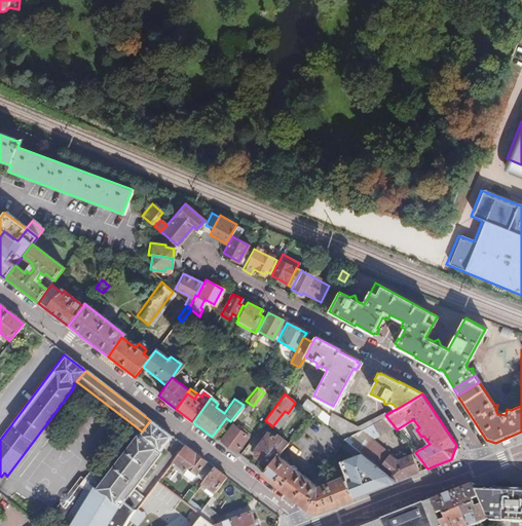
[(312,408),(308,414),(322,425),(326,417),(312,408)]
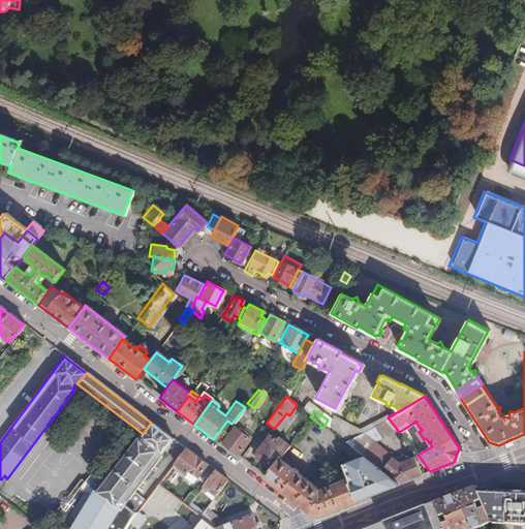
[(331,433),(344,443),(359,434),(378,423),(388,417),(392,414),(391,412),(351,435),(333,421),(331,433)]
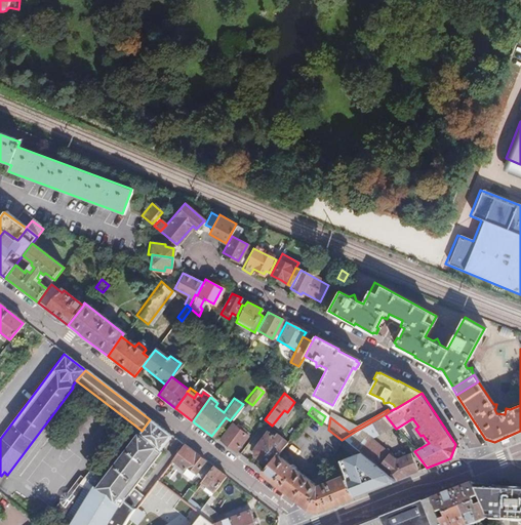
[(275,428),(287,412),(284,410),(272,426),(275,428)]
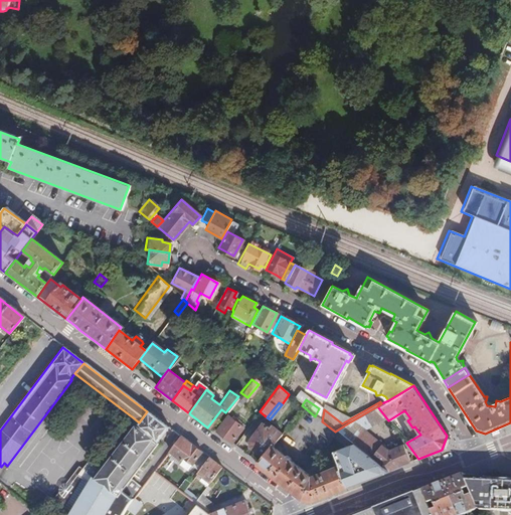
[(315,416),(302,405),(293,417),(328,447),(321,455),(338,468),(357,483),(386,472),(375,463),(345,439),(335,432),(322,421),(315,416)]
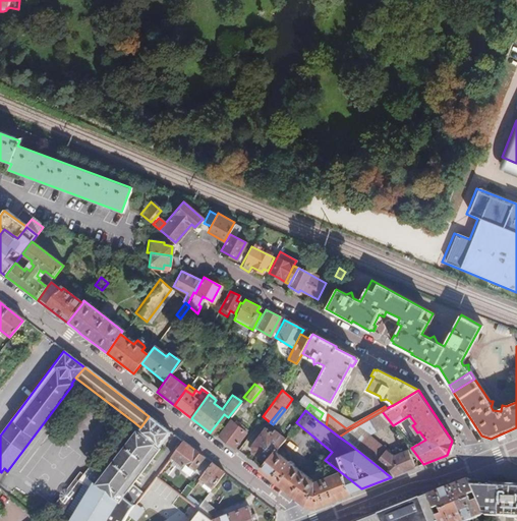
[(372,416),(353,427),(364,437),(390,421),(382,411),(372,416)]
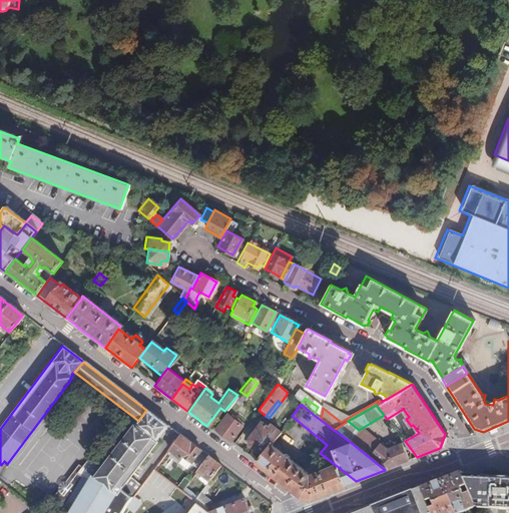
[(166,425),(146,410),(138,421),(134,426),(133,425),(99,471),(95,469),(94,468),(86,478),(113,495),(153,444),(152,442),(166,425)]
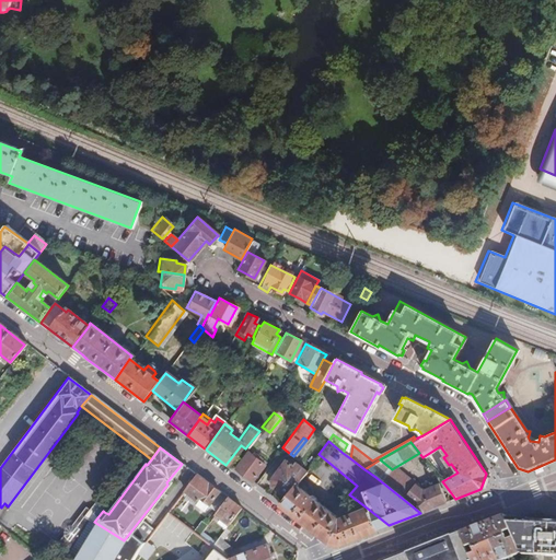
[(147,465),(151,459),(145,454),(139,459),(141,462),(104,512),(108,514),(146,464),(147,465)]
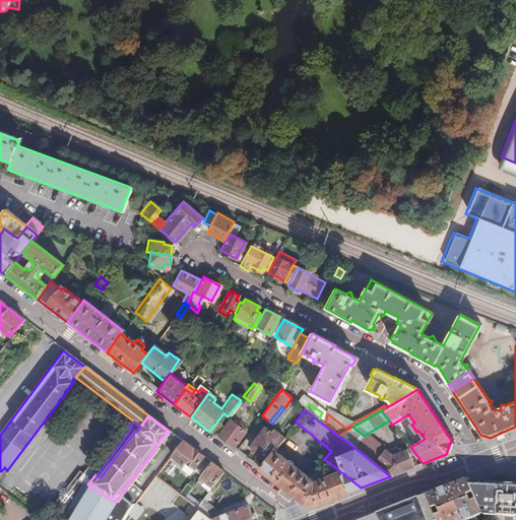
[(228,421),(215,436),(232,448),(243,433),(228,421)]
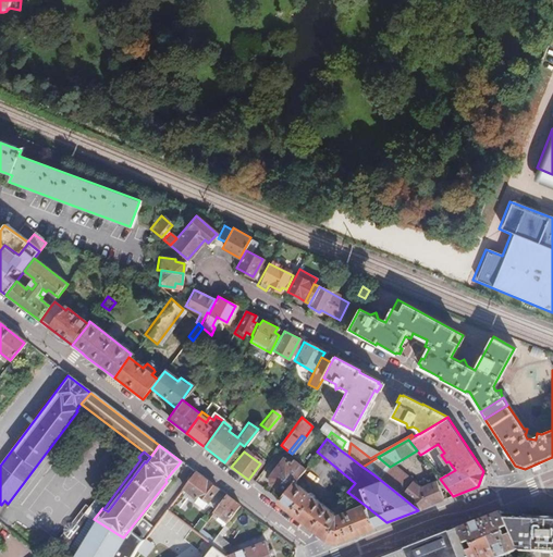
[(269,485),(283,496),(291,485),(302,471),(284,457),(268,479),(269,485)]
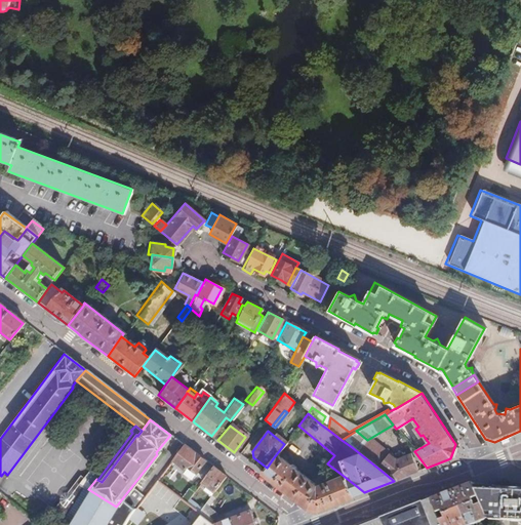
[(352,447),(383,472),(391,460),(393,459),(367,440),(356,431),(342,440),(352,447)]
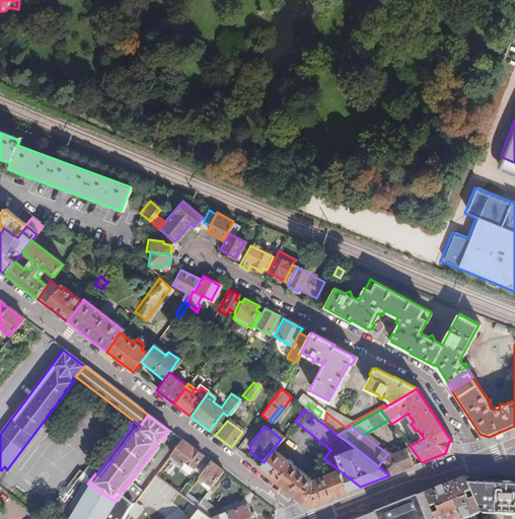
[(202,455),(180,439),(167,456),(181,465),(185,461),(193,467),(202,455)]
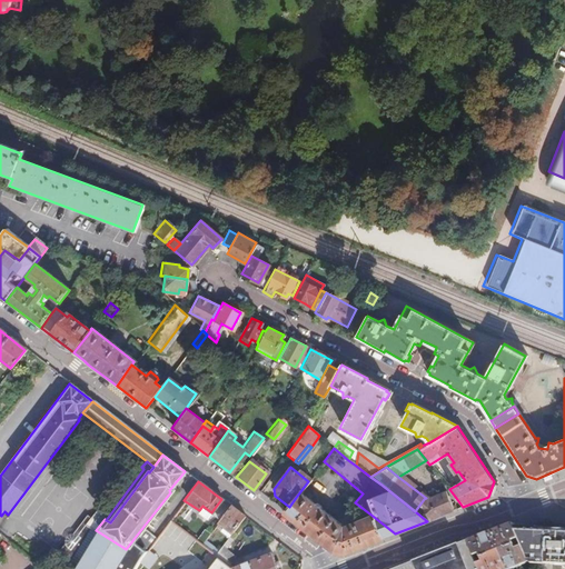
[(415,511),(427,521),(452,511),(444,491),(426,498),(424,499),(415,511)]
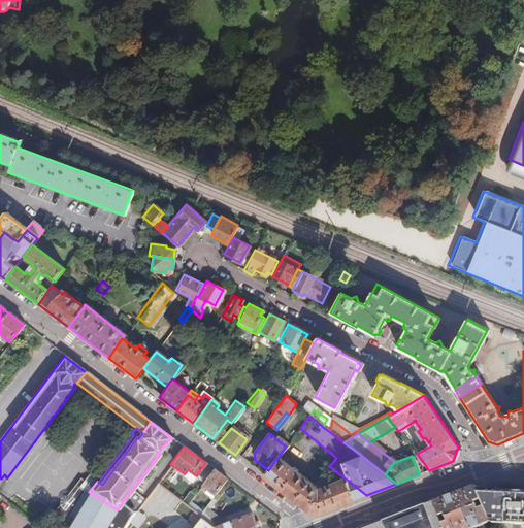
[(268,470),(263,476),(308,513),(320,514),(354,500),(347,480),(317,491),(275,460),(268,470)]
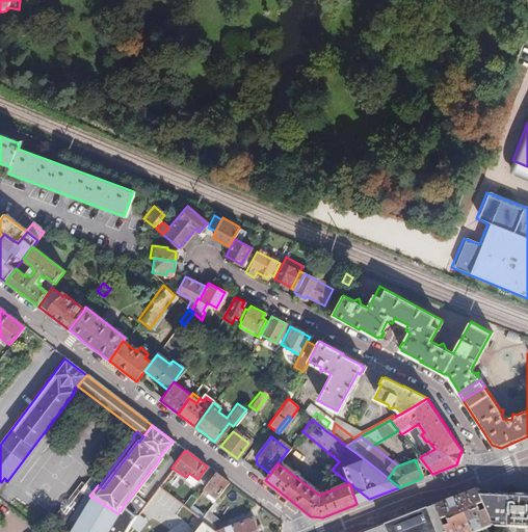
[(192,486),(198,479),(189,473),(186,477),(183,481),(192,486)]
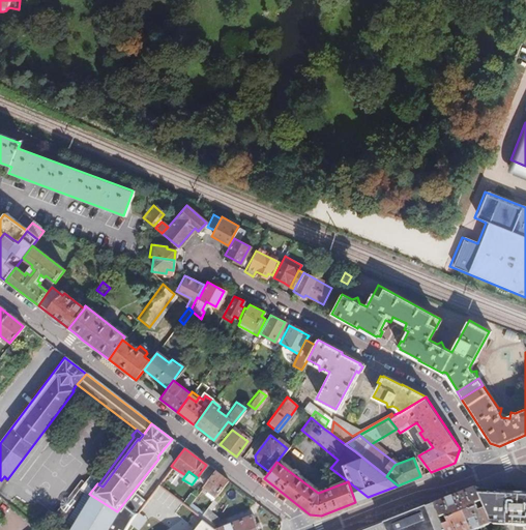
[(226,480),(214,471),(202,487),(214,496),(226,480)]
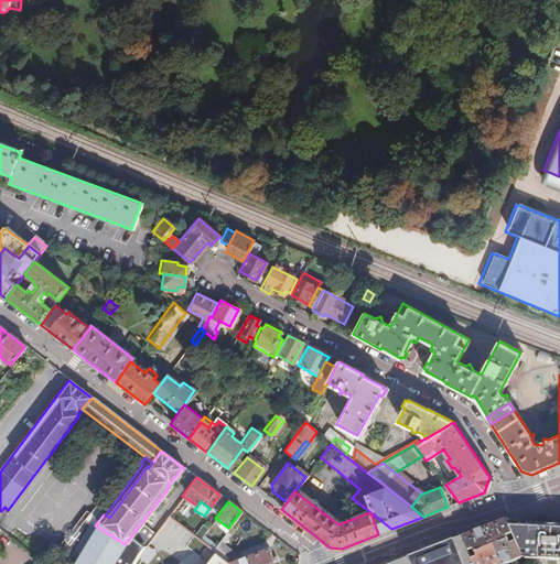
[(75,563),(132,563),(139,553),(125,544),(95,525),(82,518),(58,553),(75,563)]
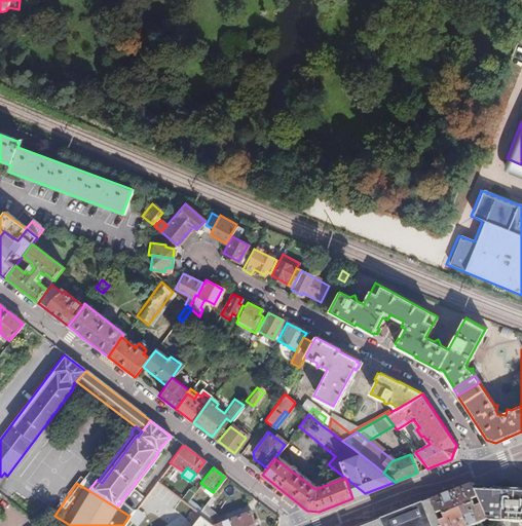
[(472,484),(429,500),(434,515),(440,512),(443,519),(437,522),(439,525),(467,525),(486,519),(480,504),(476,506),(473,499),(477,497),(473,487),(472,484)]
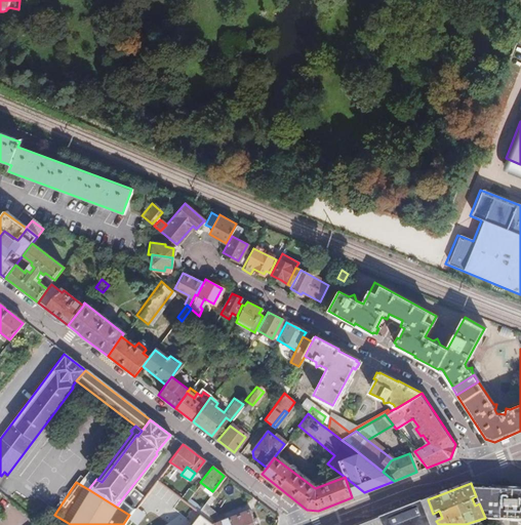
[(479,503),(485,518),(504,519),(492,499),(492,487),(480,487),(479,495),(476,496),(479,503)]
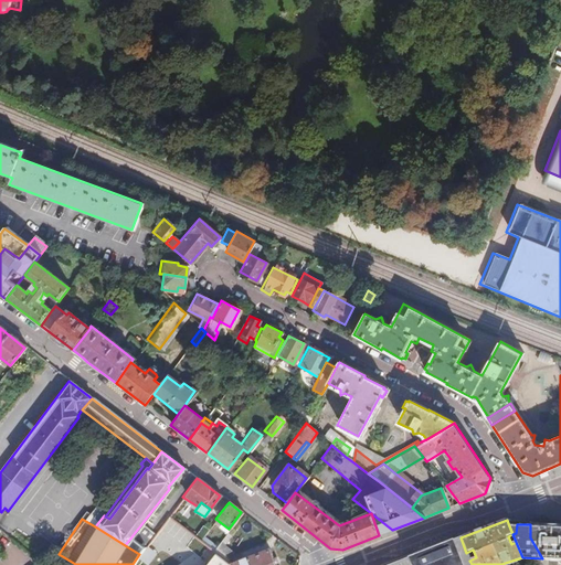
[(530,537),(542,558),(560,560),(560,525),(530,524),(530,537)]
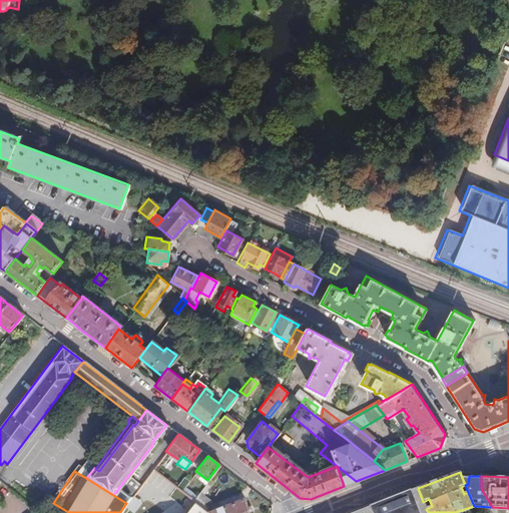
[(123,491),(132,496),(139,485),(130,480),(123,491)]
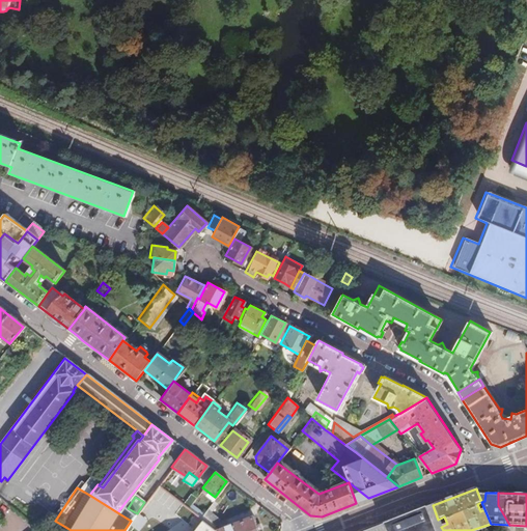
[(443,530),(433,505),(366,530),(443,530)]
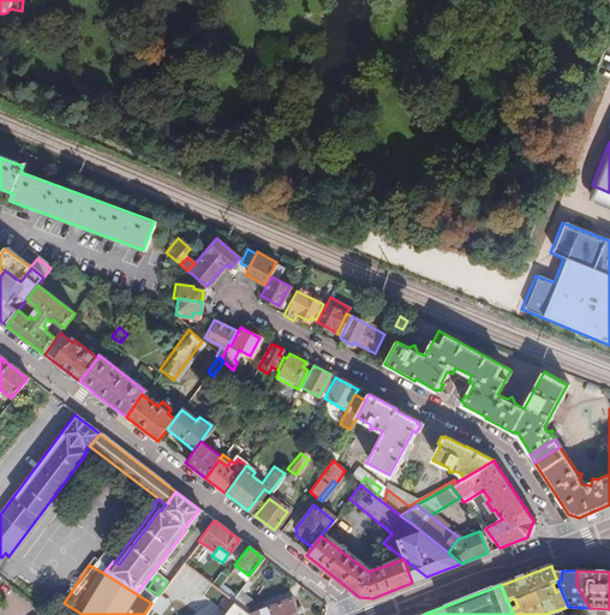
[(237,591),(229,599),(246,611),(252,602),(237,591)]
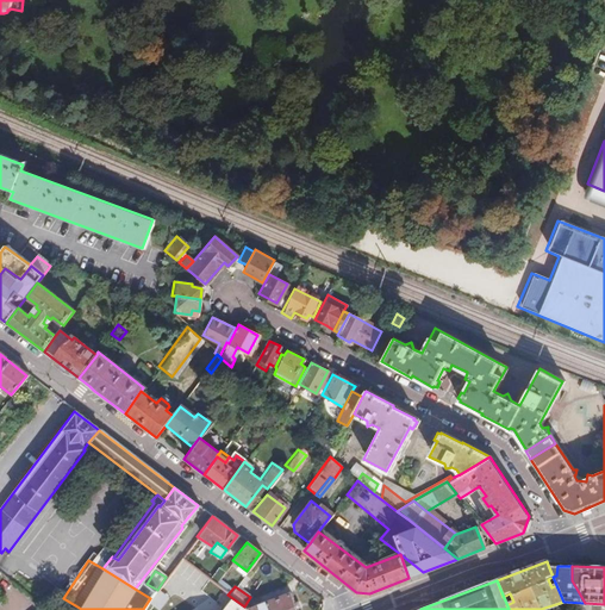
[(247,609),(249,609),(295,609),(288,592),(247,609)]
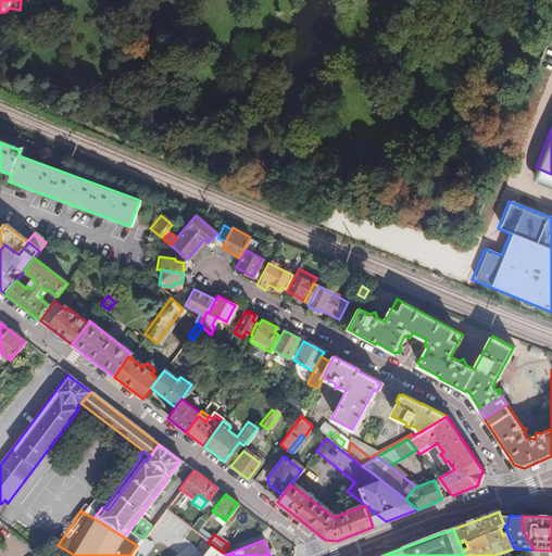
[(191,555),(227,555),(225,555),(208,542),(202,551),(191,555)]
